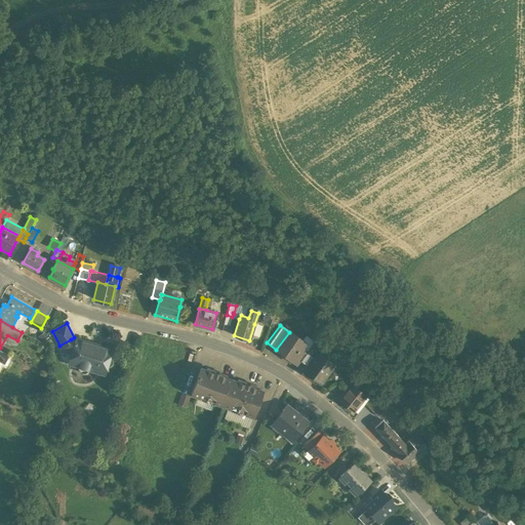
[(289,332),(276,350),(291,361),(300,349),(305,344),(289,332)]
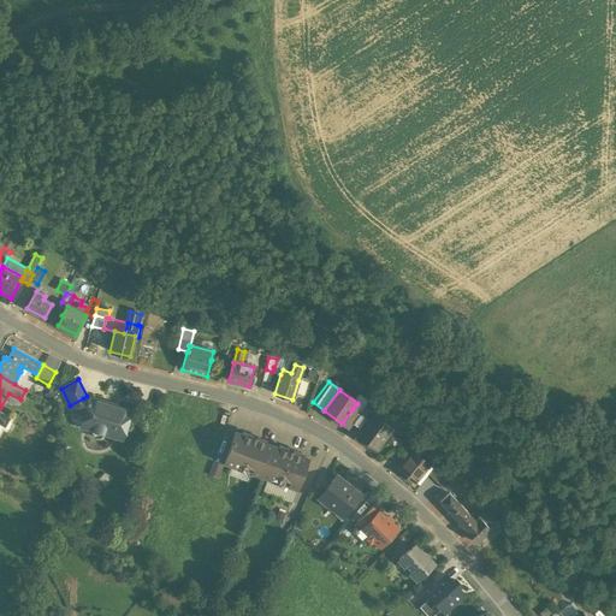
[(88,401),(83,400),(83,398),(70,406),(73,413),(84,415),(83,420),(94,424),(92,431),(92,433),(93,437),(96,438),(99,438),(102,437),(104,434),(117,438),(119,430),(126,431),(129,431),(131,428),(132,426),(132,422),(130,420),(128,419),(130,410),(89,398),(88,401)]
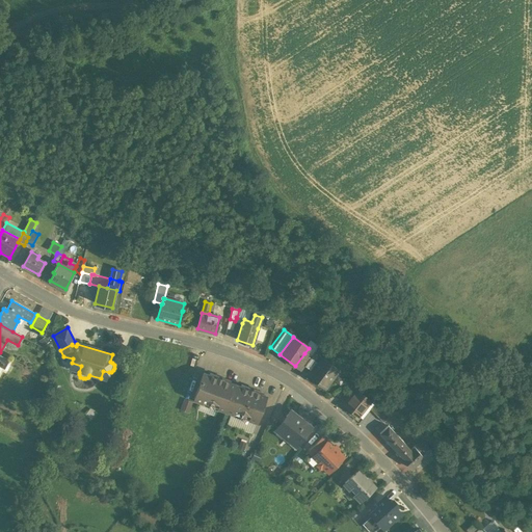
[(318,348),(315,352),(319,355),(324,348),(320,345),(318,348)]
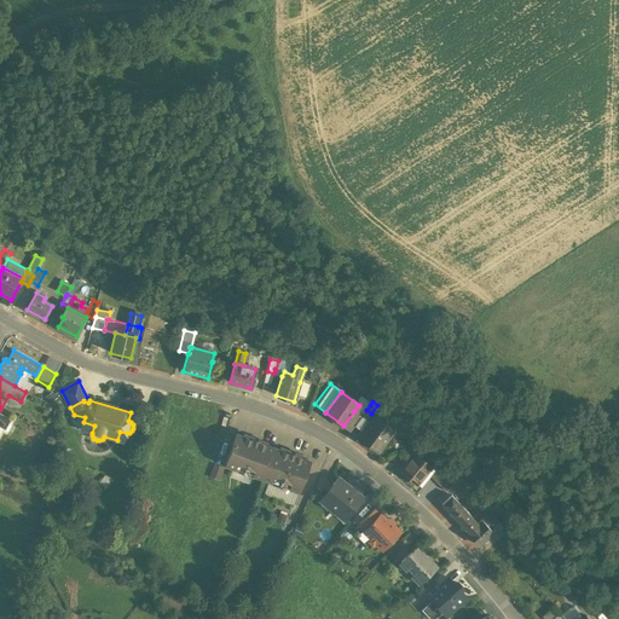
[(362,416),(358,422),(365,427),(374,415),(371,414),(366,410),(362,416)]
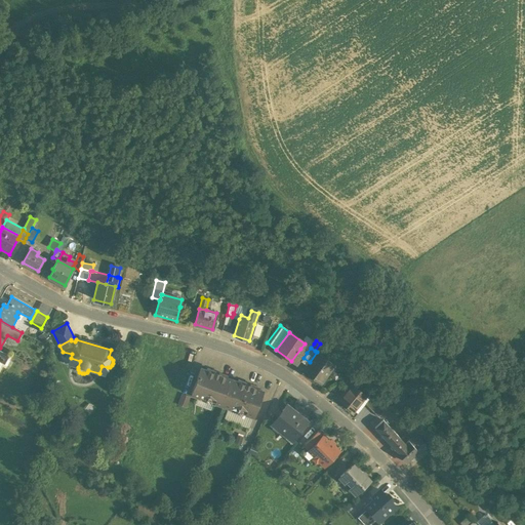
[(307,353),(300,349),(291,361),(297,365),(304,358),(307,353)]
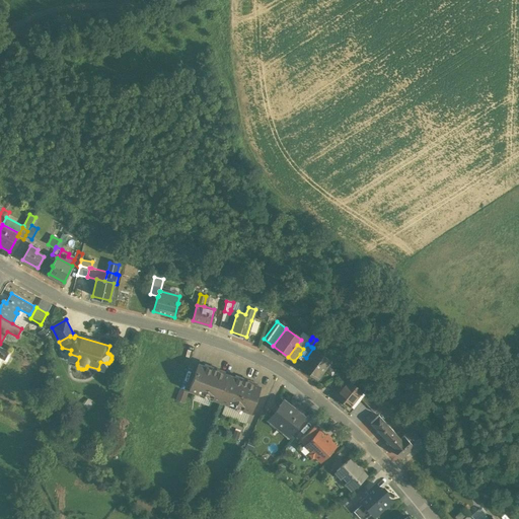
[(0,357),(5,360),(9,352),(0,347),(0,357)]
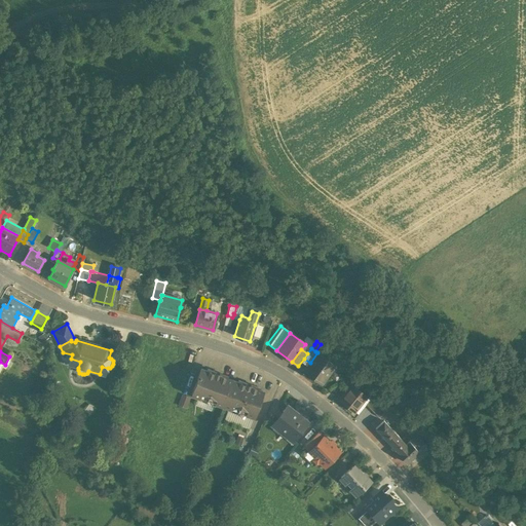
[(317,352),(310,363),(304,372),(321,384),(335,366),(317,352)]
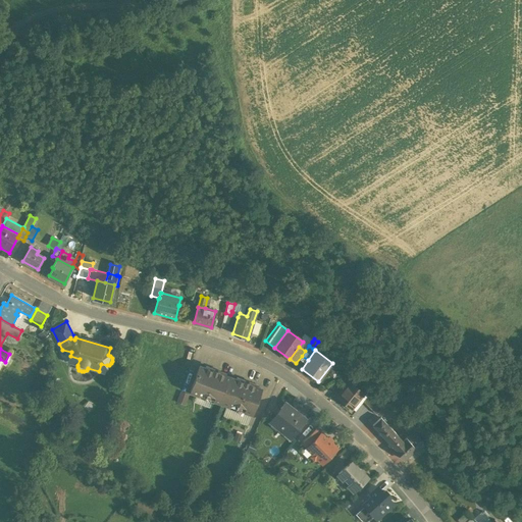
[(225,373),(217,370),(217,371),(213,370),(214,369),(206,366),(205,368),(199,366),(190,392),(197,394),(196,397),(213,403),(214,401),(221,403),(229,379),(230,377),(224,375),(225,373)]
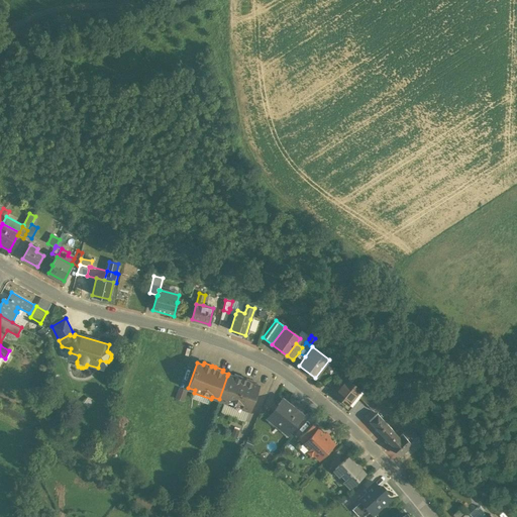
[(253,381),(234,374),(233,376),(228,374),(227,376),(219,399),(225,401),(224,404),(241,410),(242,408),(249,410),(259,385),(252,383),(253,381)]
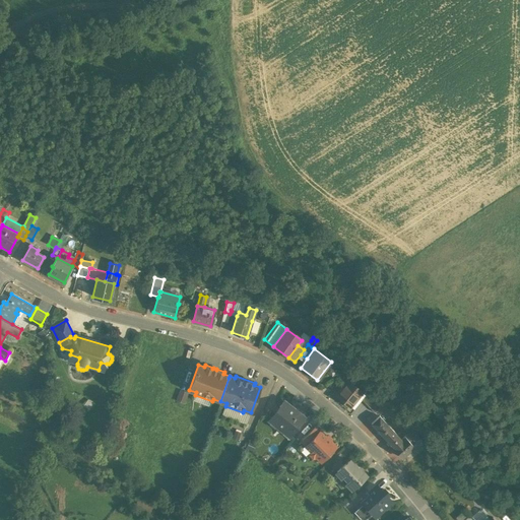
[(321,390),(328,396),(336,386),(329,380),(321,390)]
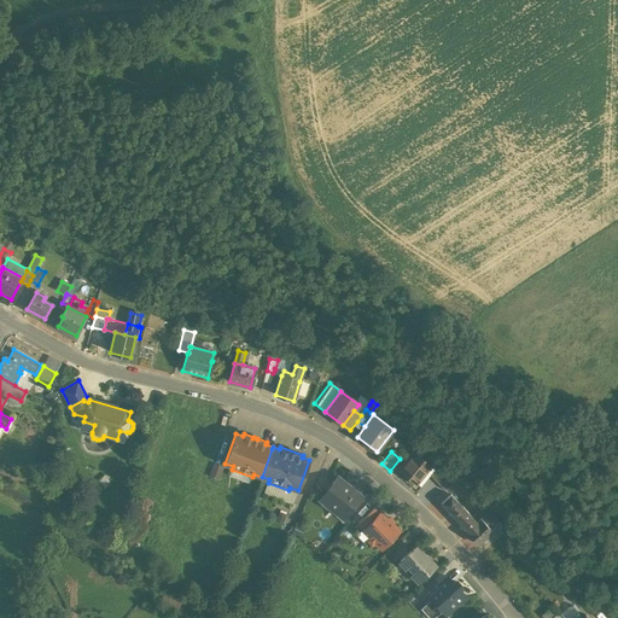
[(429,466),(414,454),(409,459),(410,460),(424,471),(429,466)]
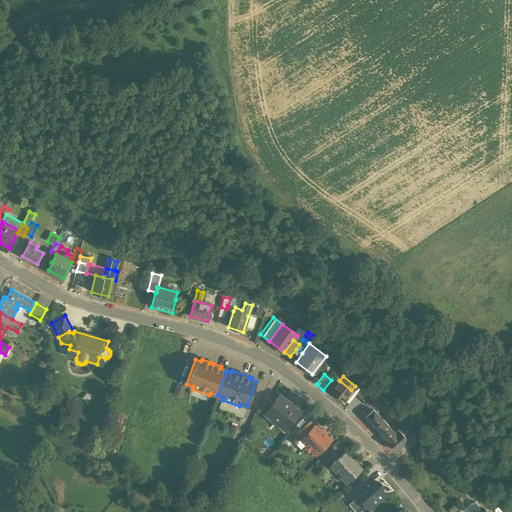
[(351,390),(340,381),(332,390),(344,400),(351,390)]
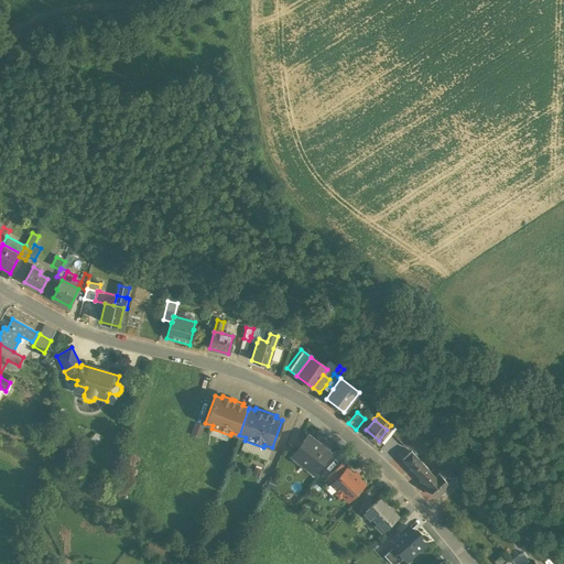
[(194,422),(191,434),(201,436),(204,424),(194,422)]
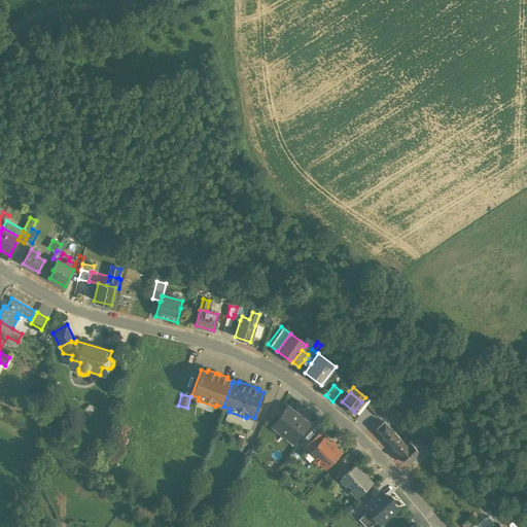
[(366,406),(380,417),(389,408),(376,394),(366,406)]
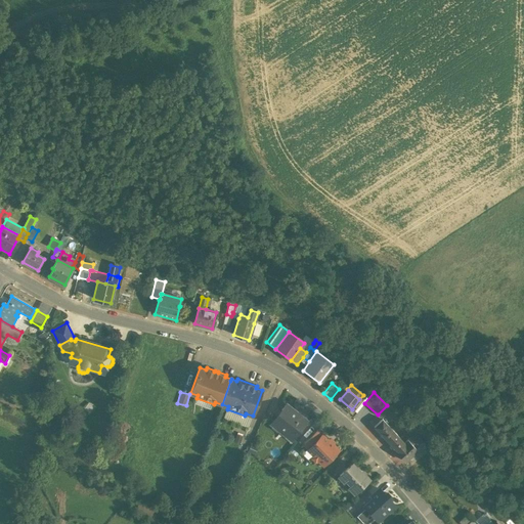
[(292,408),(288,405),(285,406),(281,410),(281,412),(273,424),(284,432),(284,433),(288,436),(290,436),(293,439),(305,423),(292,411),(292,408)]
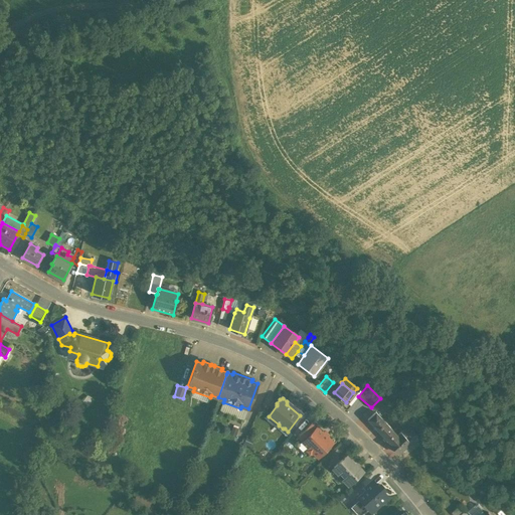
[(366,418),(377,431),(385,422),(374,411),(366,418)]
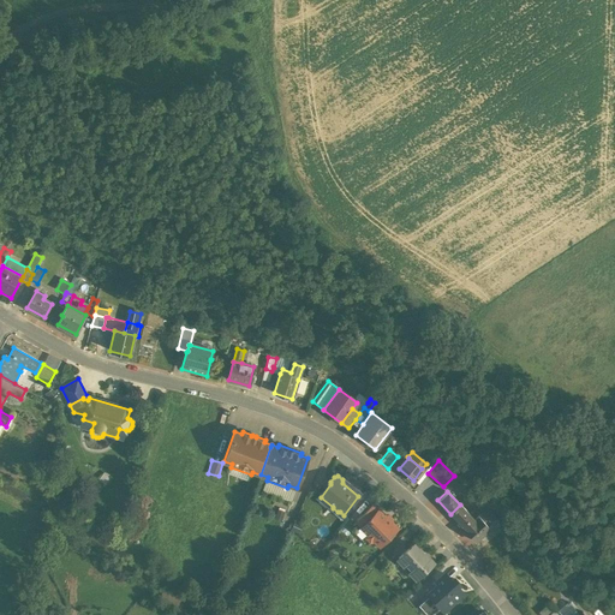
[(372,505),(356,523),(362,527),(378,511),(372,505)]
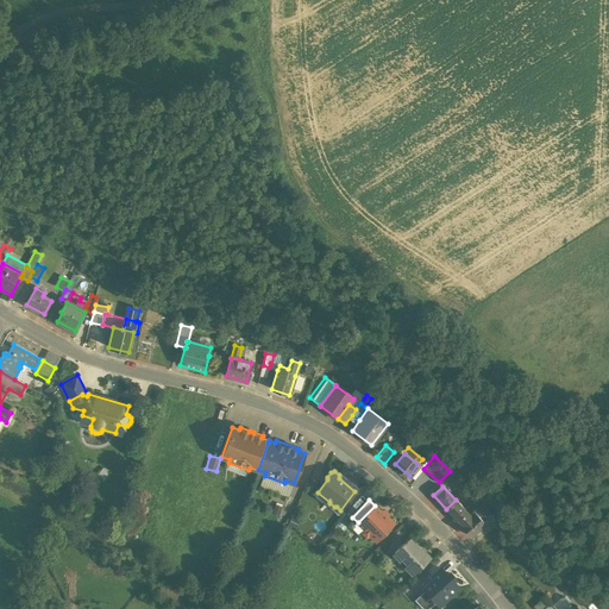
[(470,515),(456,500),(446,509),(460,523),(470,515)]
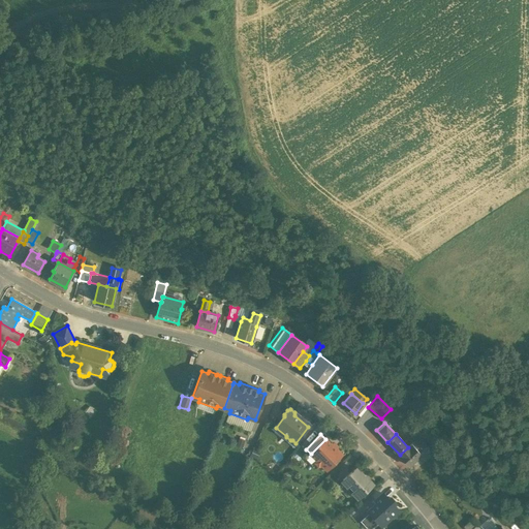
[(426,445),(418,437),(415,441),(412,444),(418,452),(426,445)]
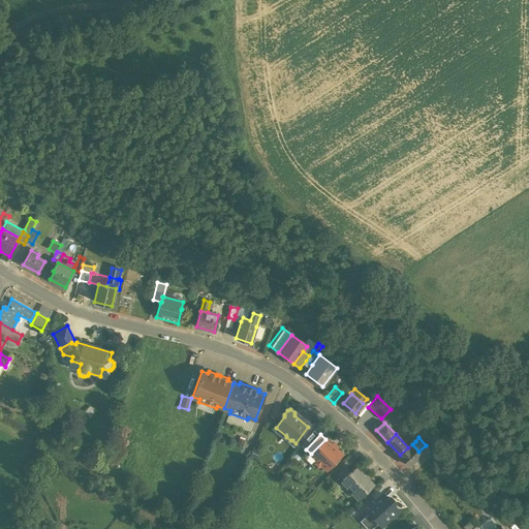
[(341,455),(325,439),(311,454),(314,458),(314,462),(318,466),(322,466),(327,469),(341,455)]
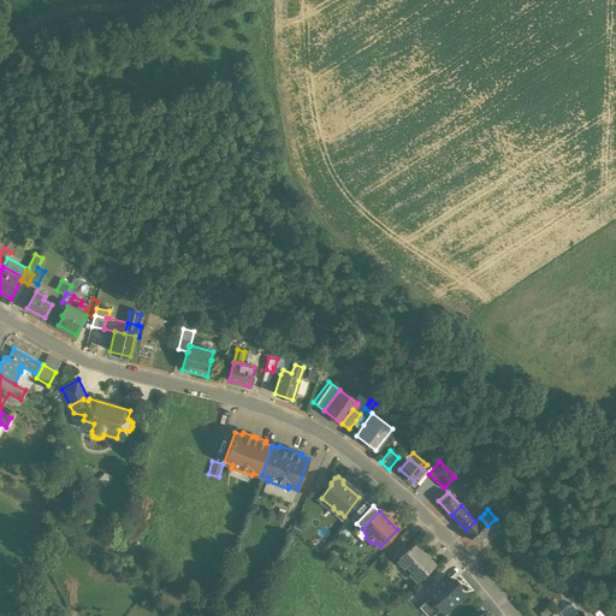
[(466,529),(465,531),(477,543),(491,529),(487,526),(480,517),(479,517),(475,521),(466,529)]
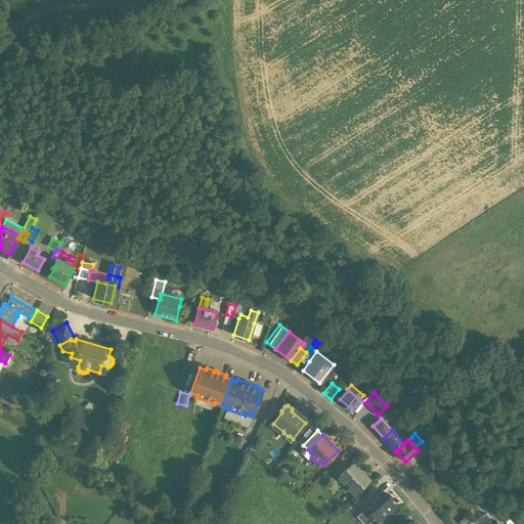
[(422,441),(415,447),(418,450),(423,456),(430,450),(422,441)]
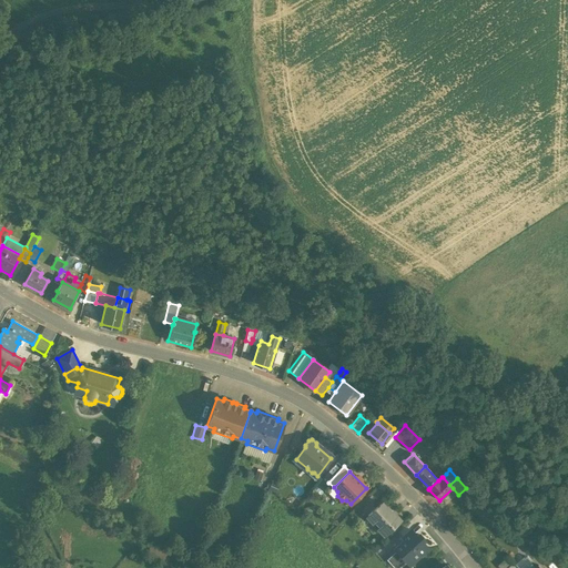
[(389,514),(382,504),(368,516),(384,534),(399,520),(392,511),(389,514)]
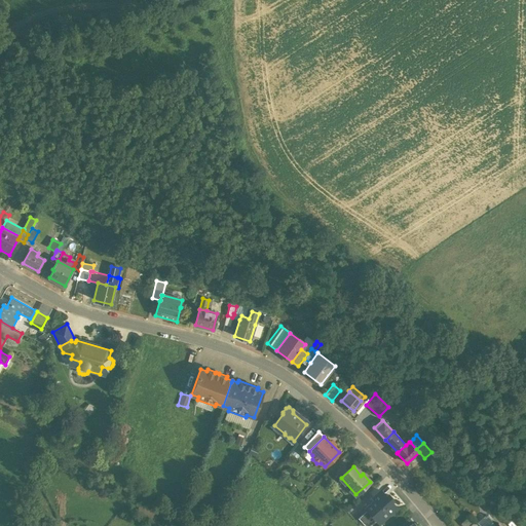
[(380,491),(373,497),(375,499),(366,509),(368,511),(377,521),(379,523),(396,508),(390,501),(392,499),(388,494),(384,498),(380,493),(381,492),(380,491)]
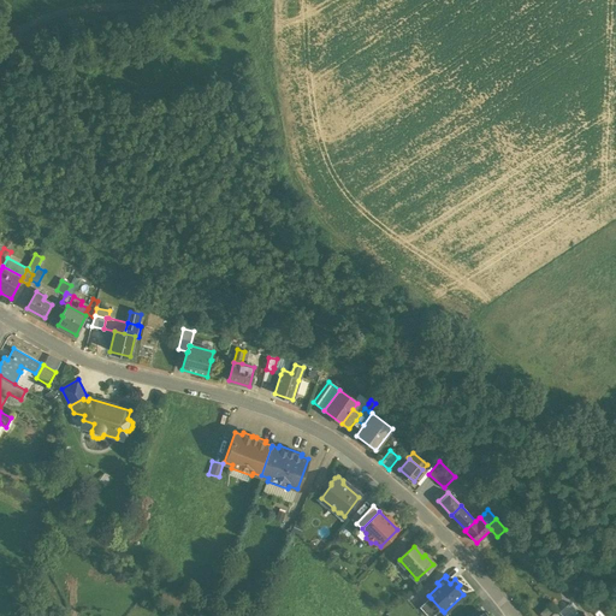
[(166,591),(161,597),(177,608),(182,602),(166,591)]
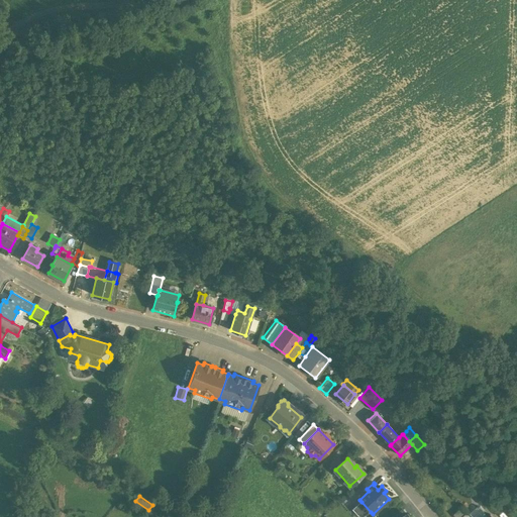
[(472,516),(480,510),(471,501),(462,508),(469,514),(472,516)]
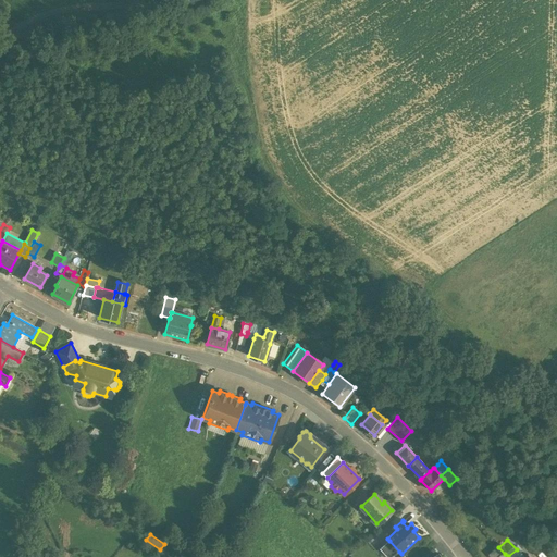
[(392,556),(399,552),(390,541),(380,549),(386,556),(392,556)]
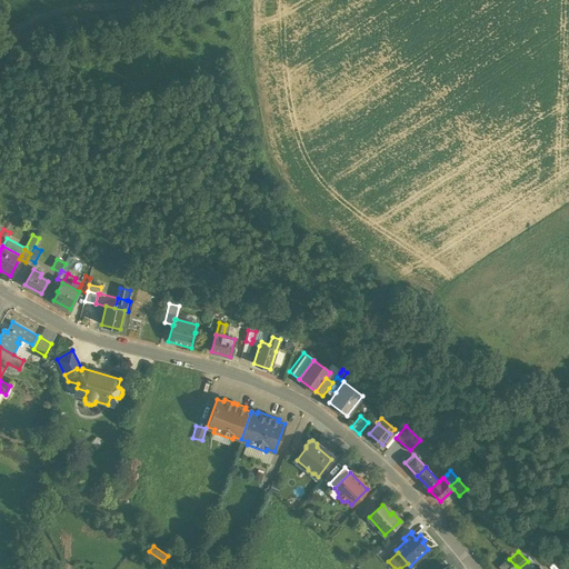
[(509,559),(499,567),(500,568),(510,568),(516,566),(509,559)]
